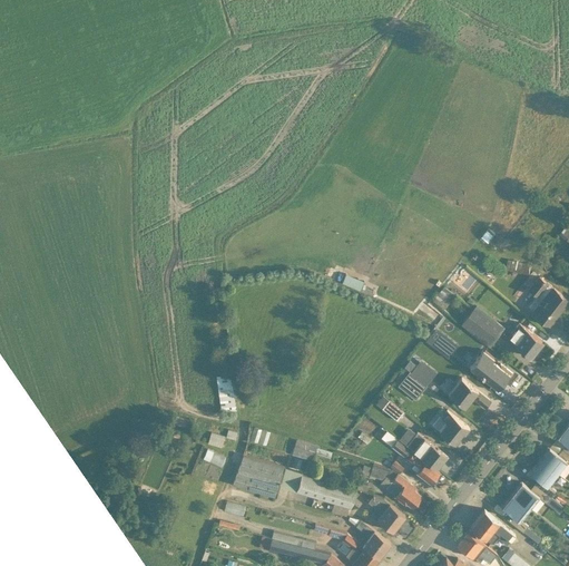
[(537,301),(548,289),(533,275),(522,288),(537,301)]
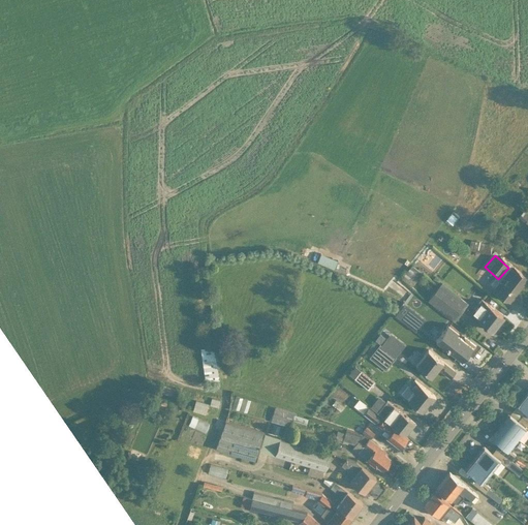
[(391,256),(378,269),(385,276),(397,263),(391,256)]
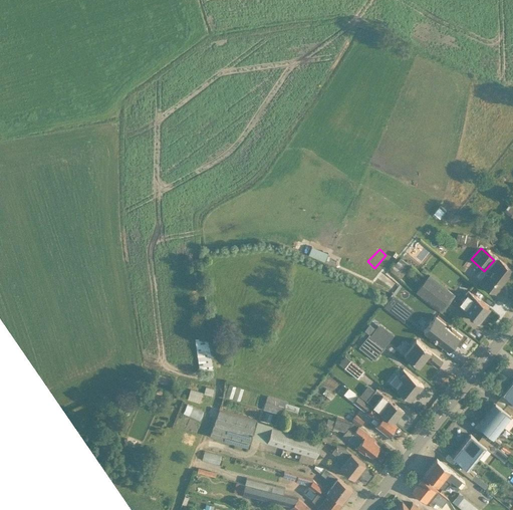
[(381,264),(387,267),(382,273),(393,280),(401,269),(386,258),(381,264)]
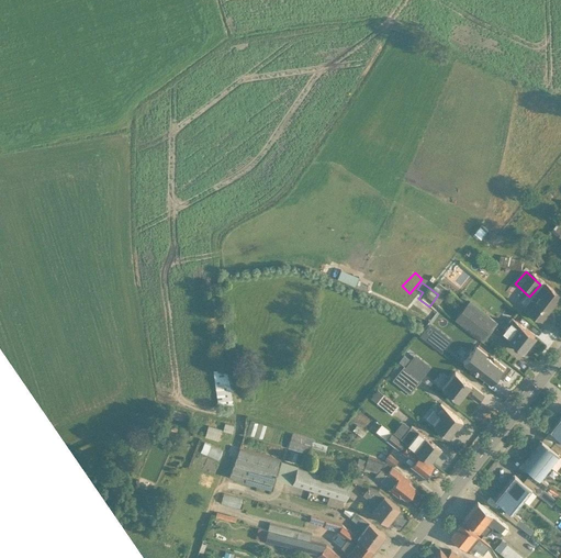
[(524,310),(543,324),(560,300),(541,286),(524,310)]
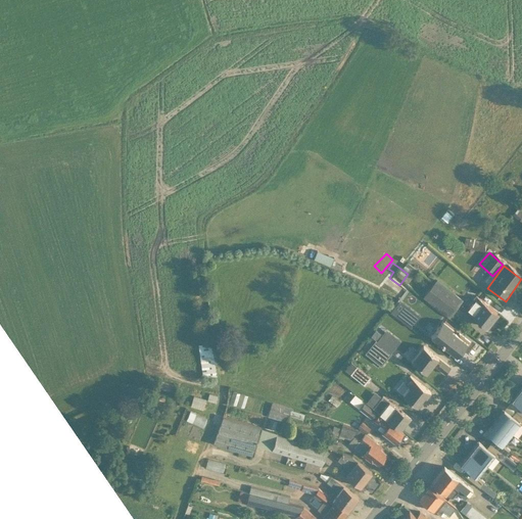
[(421,295),(445,315),(460,296),(435,277),(421,295)]
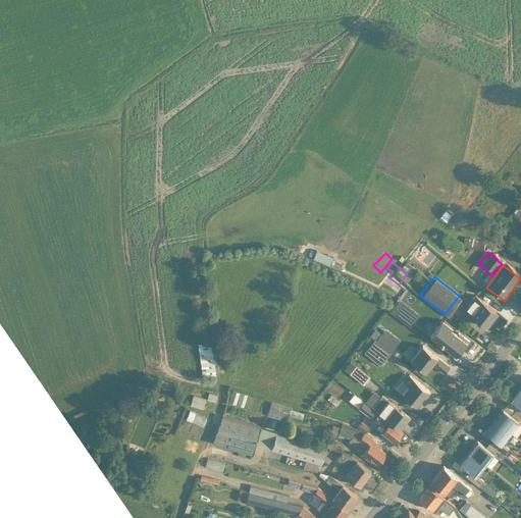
[(463,312),(484,329),(496,316),(474,299),(463,312)]
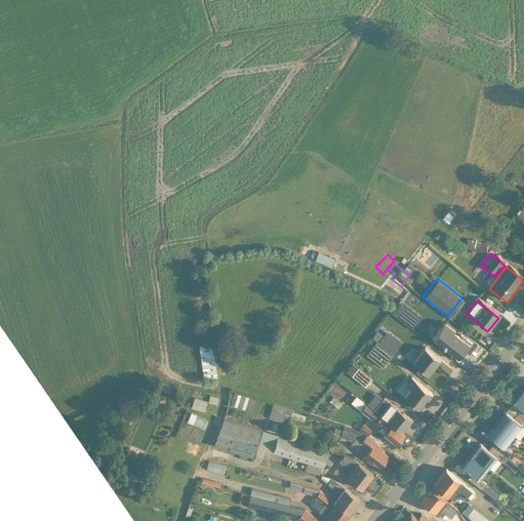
[(445,327),(430,347),(448,361),(451,356),(457,361),(462,354),(464,356),(471,347),(445,327)]
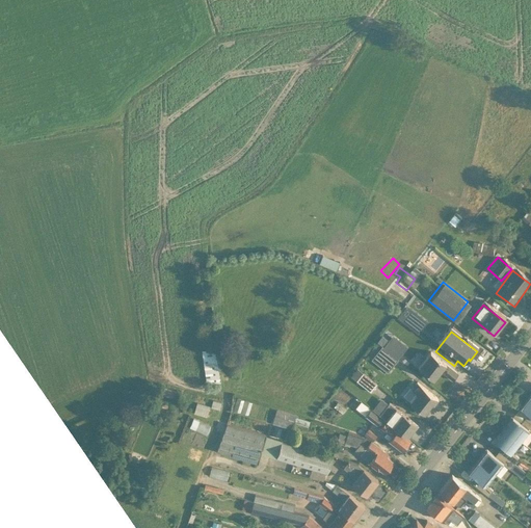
[(213,349),(202,350),(206,378),(216,376),(213,349)]
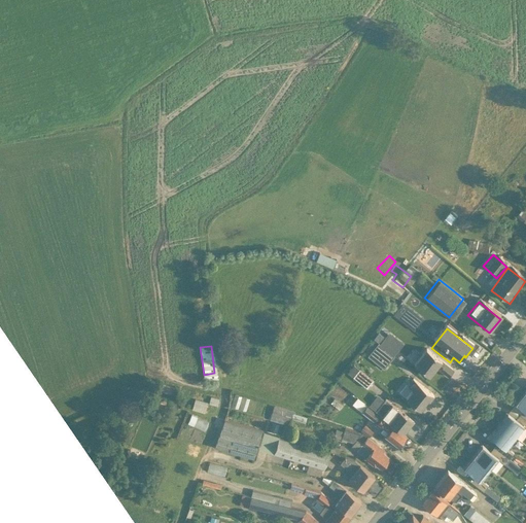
[(377,347),(366,359),(382,373),(392,359),(377,347)]
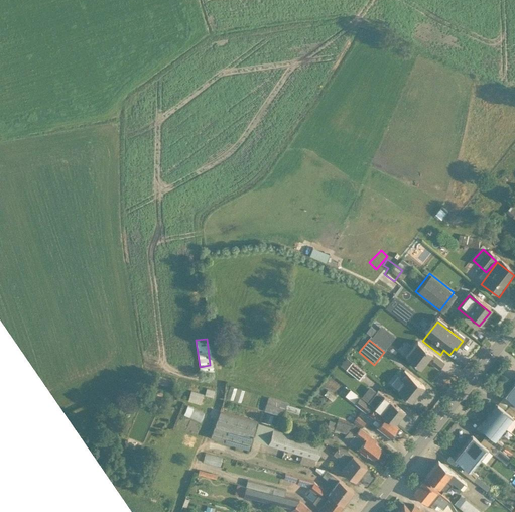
[(438,371),(443,364),(416,344),(405,359),(421,372),(428,363),(438,371)]
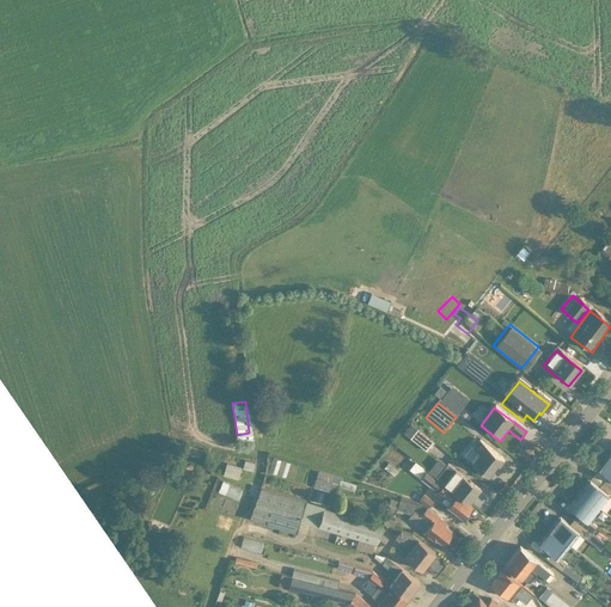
[(419,452),(427,442),(410,429),(403,439),(419,452)]
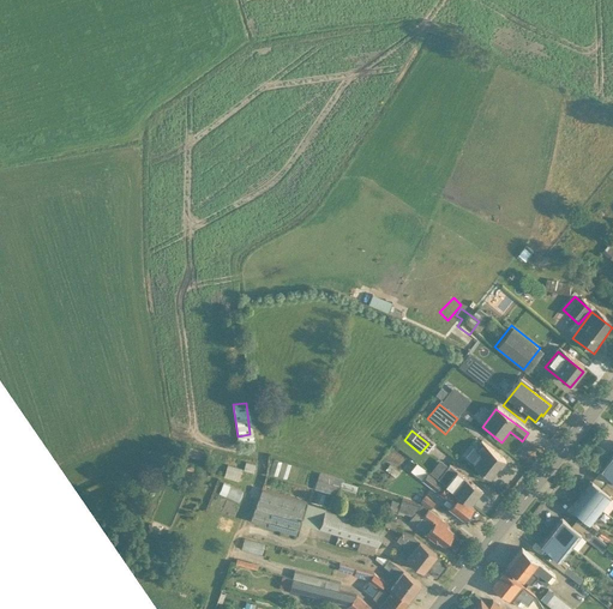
[(491,481),(504,465),(487,450),(473,465),(491,481)]
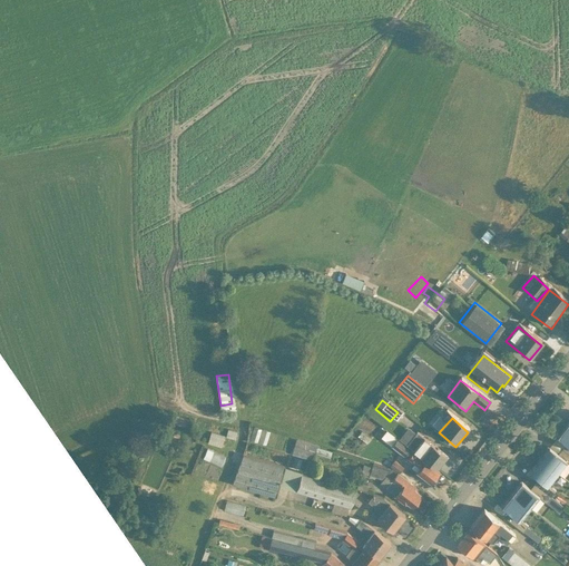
[(365,438),(368,431),(353,425),(350,432),(365,438)]
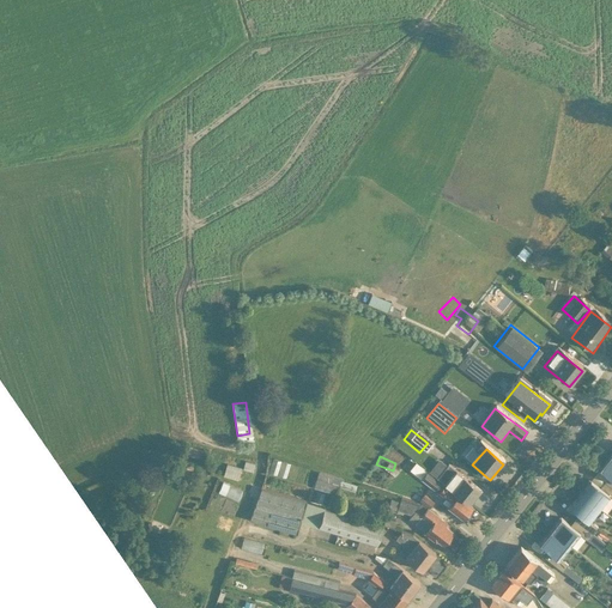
[(598,474),(611,485),(611,460),(610,458),(598,474)]
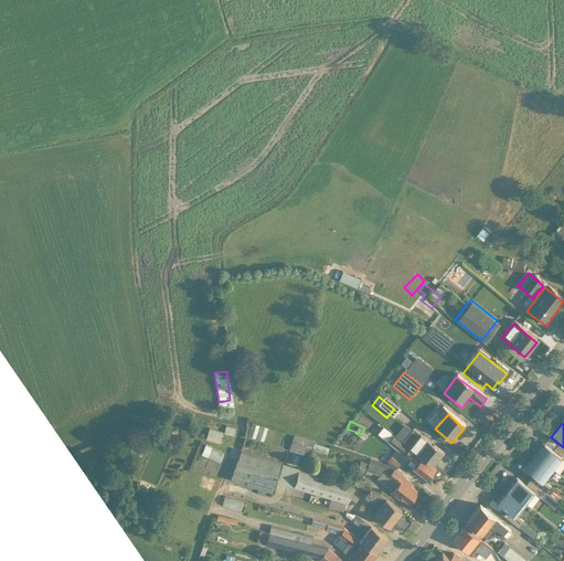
[(256,446),(261,431),(244,426),(240,441),(256,446)]
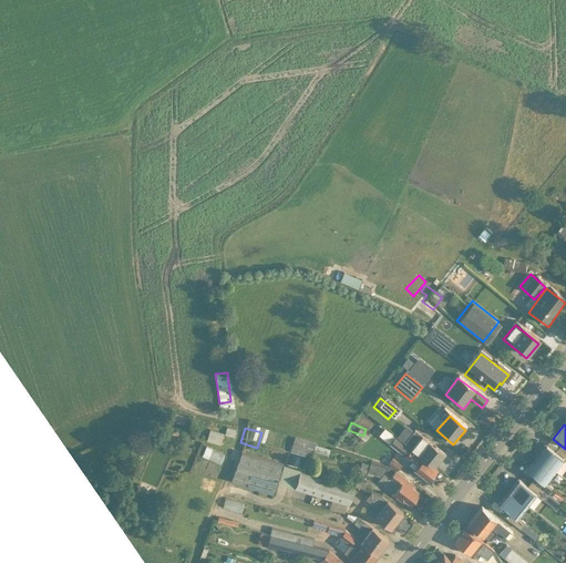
[(212,429),(206,440),(219,446),(224,434),(212,429)]
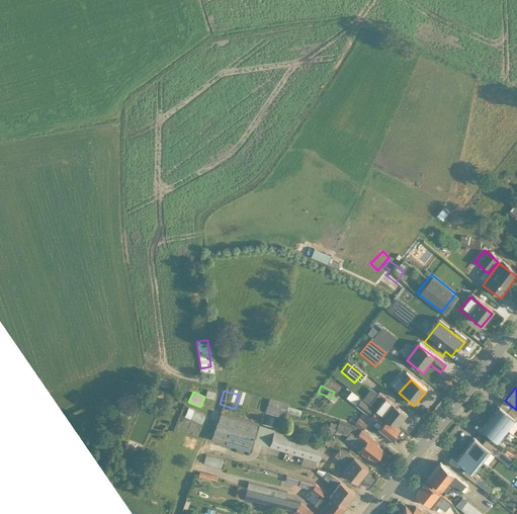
[(345,398),(367,416),(371,411),(350,392),(345,398)]
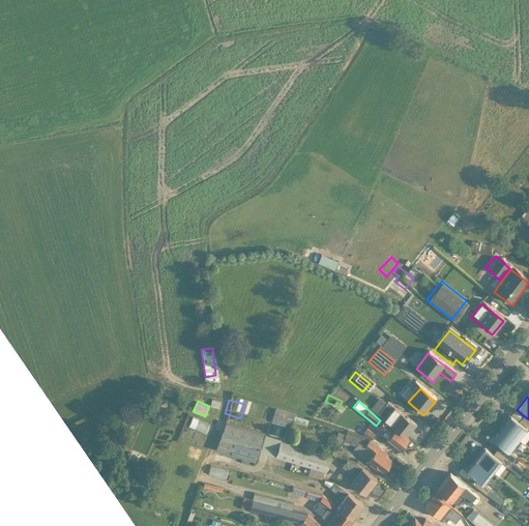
[(348,405),(345,410),(355,415),(357,410),(348,405)]
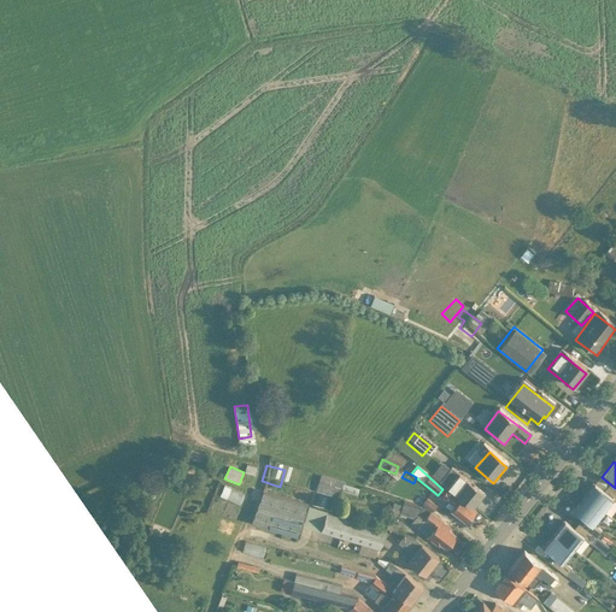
[(394,490),(399,481),(393,477),(388,488),(394,490)]
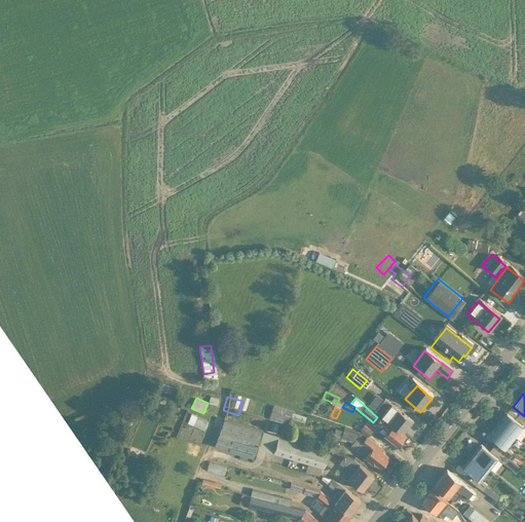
[(278,427),(282,413),(264,409),(261,423),(278,427)]
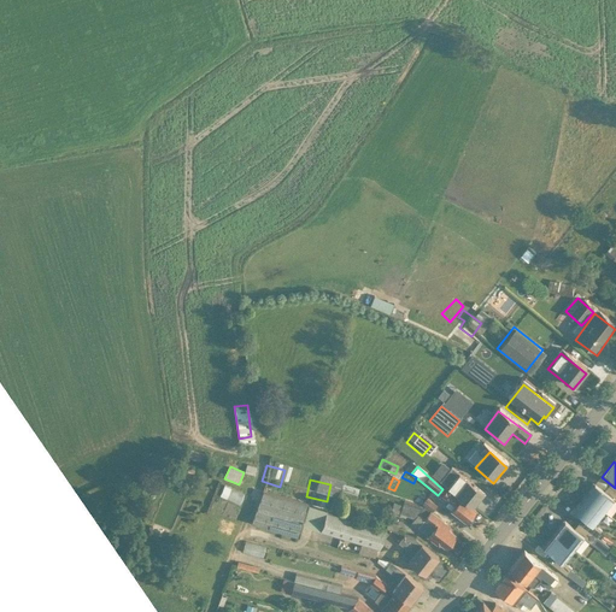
[(452,496),(473,513),(485,499),(464,482),(452,496)]
